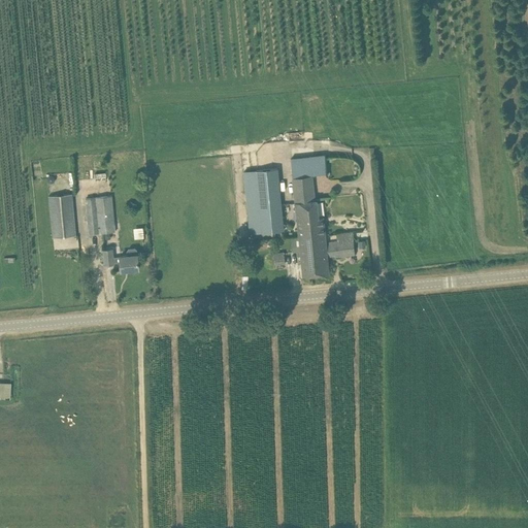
[(291,159),(299,236),(325,234),(323,217),(319,218),(317,200),(315,200),(309,157),(291,159)]
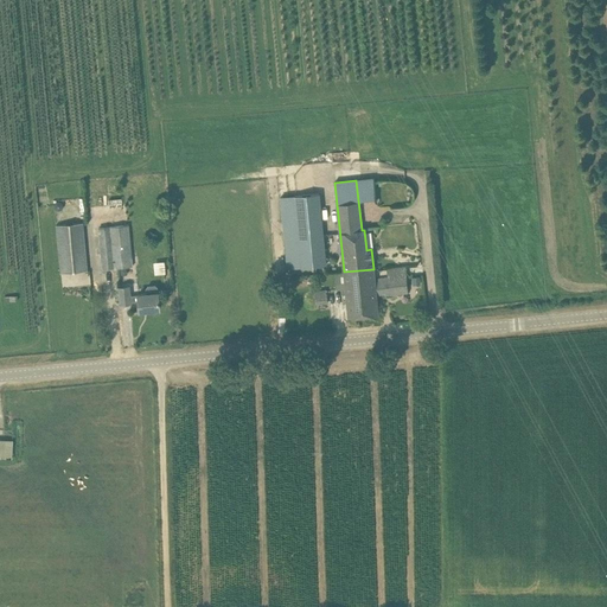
[(319,193),(283,197),(291,268),(326,264),(319,193)]
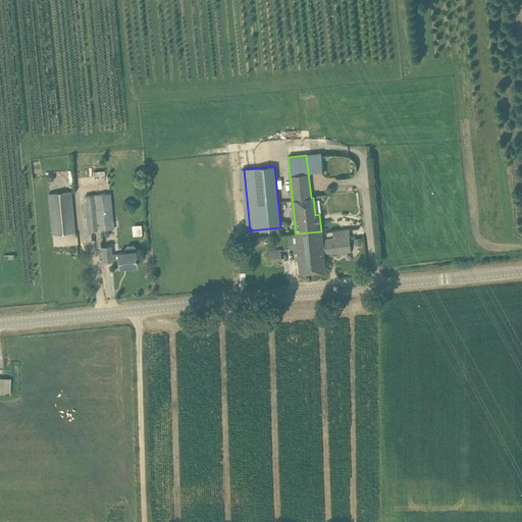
[(105,171),(94,171),(95,179),(106,178),(105,171)]
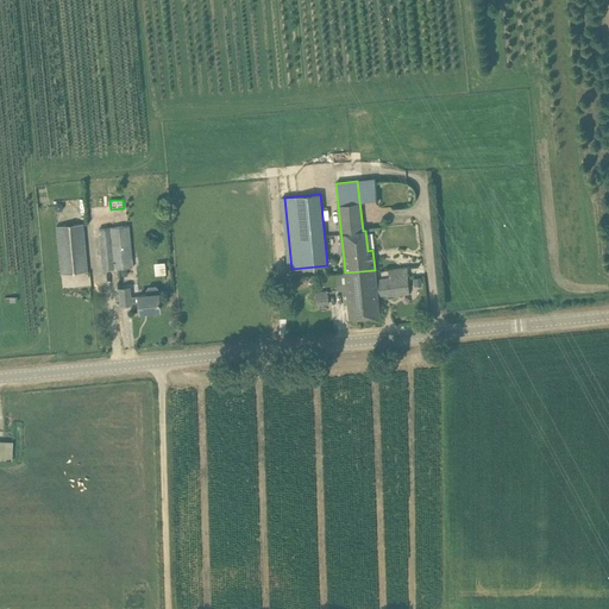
[(83,224),(56,226),(61,274),(88,271),(83,224)]
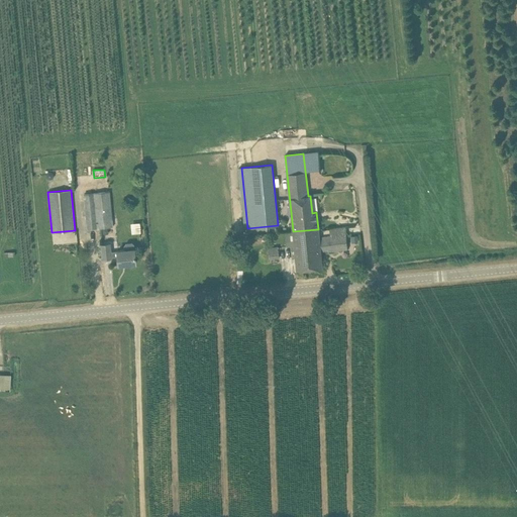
[(116,226),(115,218),(112,218),(110,192),(84,194),(88,229),(116,226)]
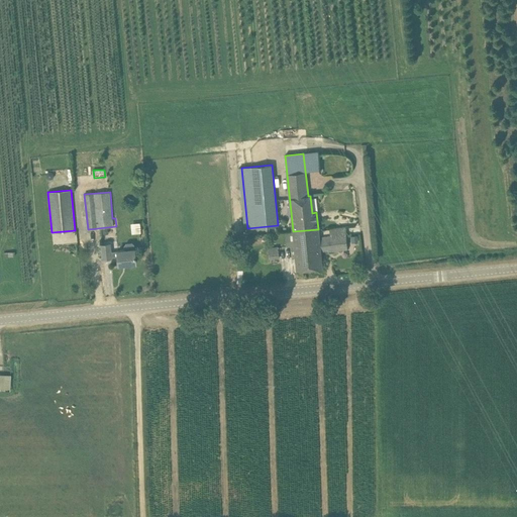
[(140,232),(139,222),(130,222),(131,233),(140,232)]
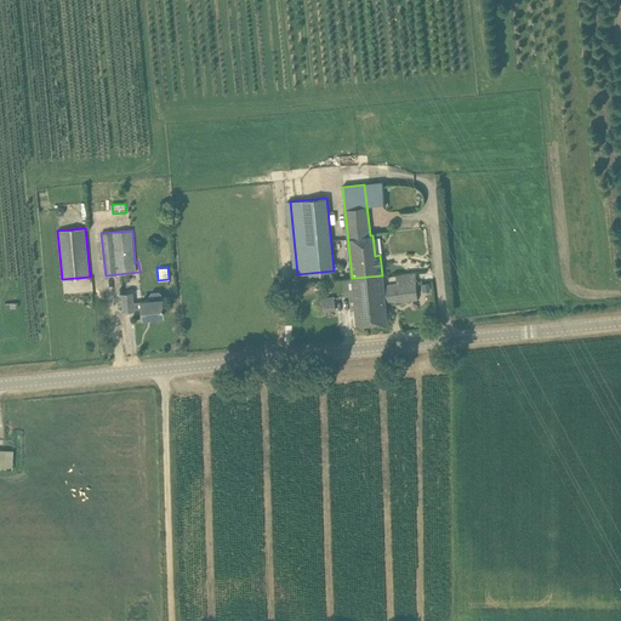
[(352,278),(357,325),(388,322),(385,300),(394,300),(394,301),(417,300),(415,274),(396,277),(397,284),(383,285),(382,275),(352,278)]
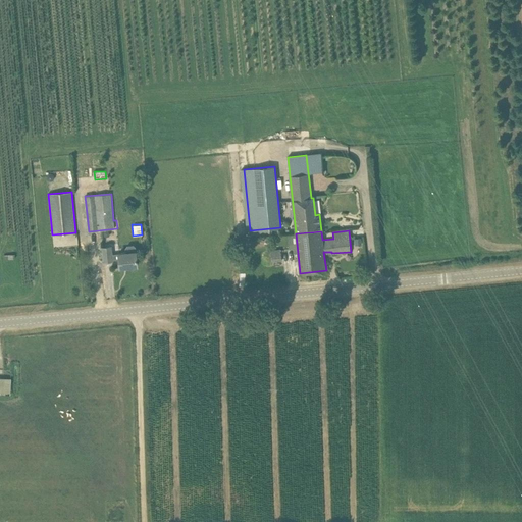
[(137,251),(136,251),(136,247),(134,245),(126,246),(125,247),(125,253),(112,254),(111,247),(103,247),(104,261),(112,261),(112,260),(119,259),(120,267),(138,265),(137,251)]
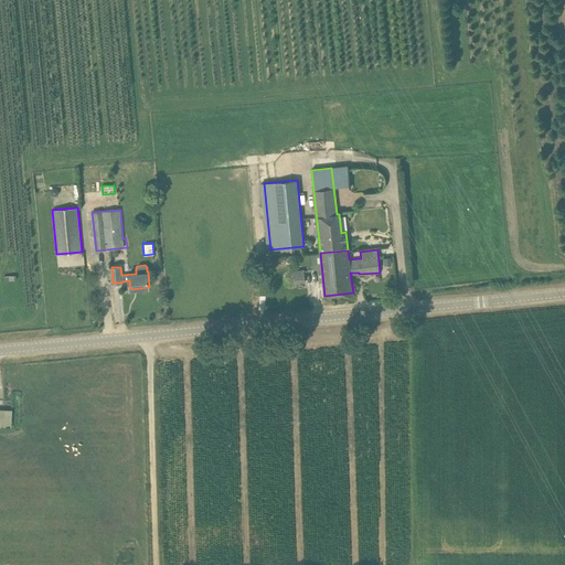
[(304,270),(292,272),(294,284),(306,281),(304,270)]
